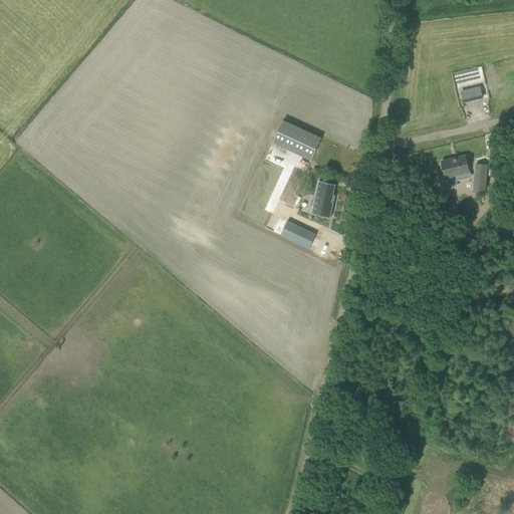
[(485,98),(483,83),(463,85),(465,100),(485,98)]
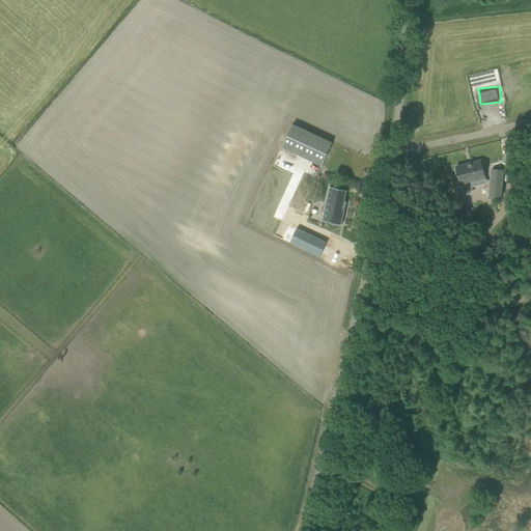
[(331,143),(291,126),(281,148),(320,166),(331,143)]
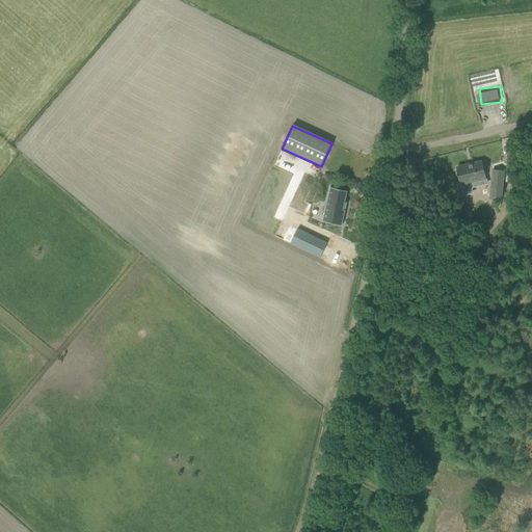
[(481,161),(455,166),(460,186),(469,184),(470,187),(478,186),(477,182),(485,180),(486,180),(481,161)]
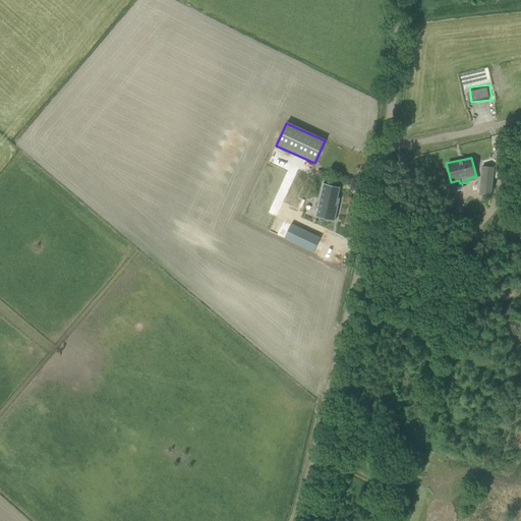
[(495,167),(481,166),(479,193),(491,194),(495,167)]
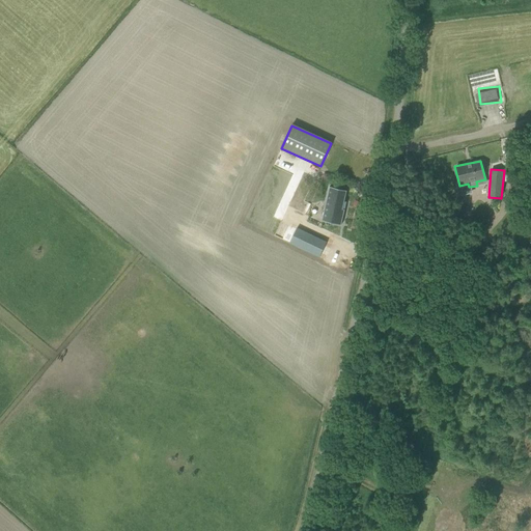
[(330,187),(322,221),(341,225),(344,210),(342,208),(346,191),(330,187)]
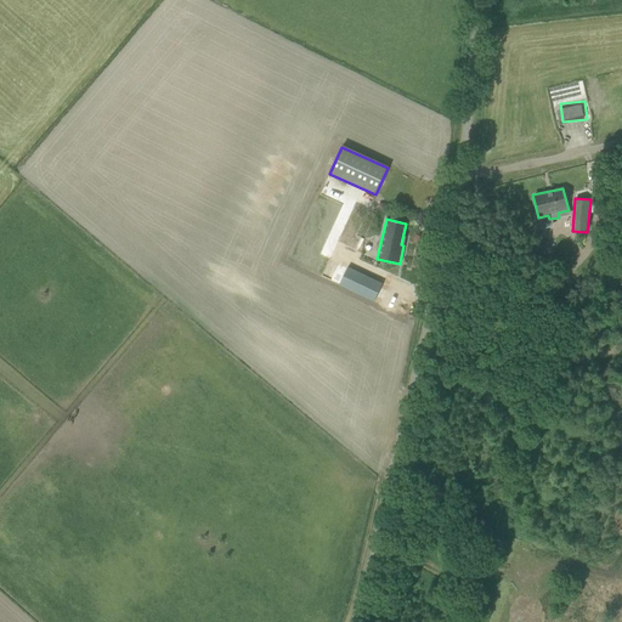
[(349,230),(343,244),(362,252),(367,237),(349,230)]
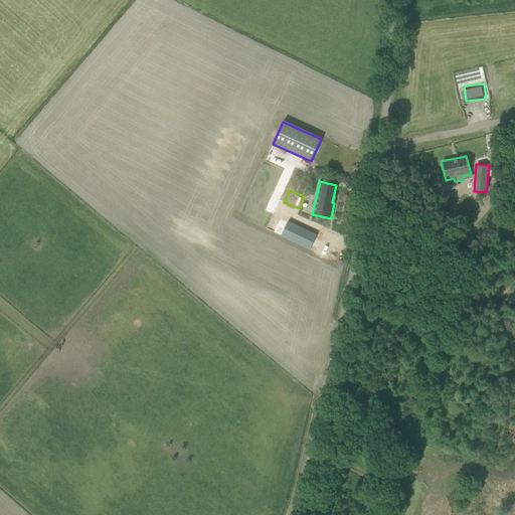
[(288,221),(281,235),(310,249),(317,235),(288,221)]
